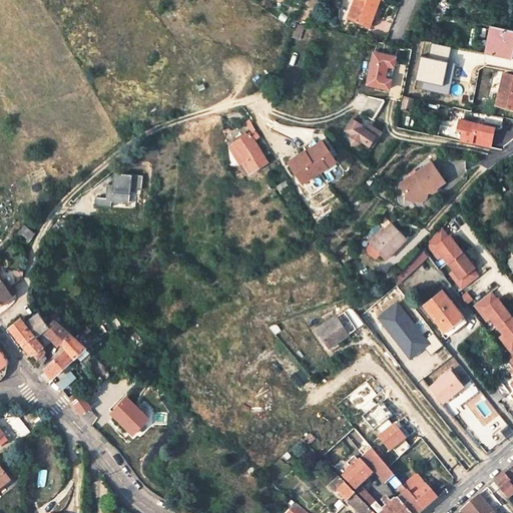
[(354,0),(347,21),(365,29),(369,18),(372,19),(379,1),(382,2),(382,0),(354,0)]
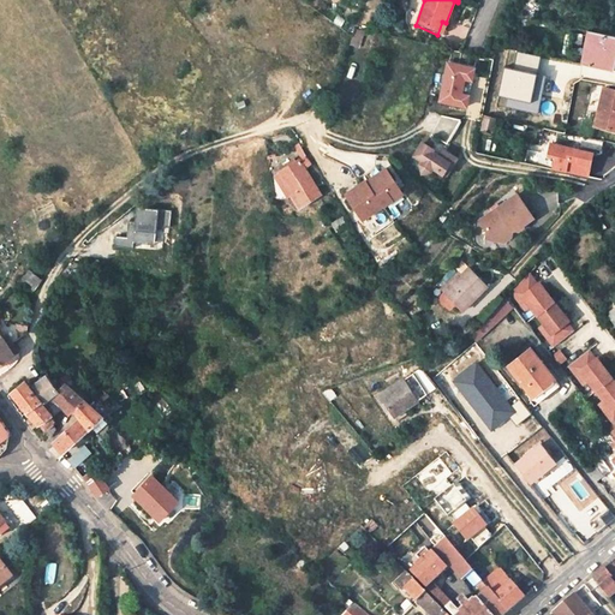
[(359,30),(353,42),(365,47),(370,35),(359,30)]
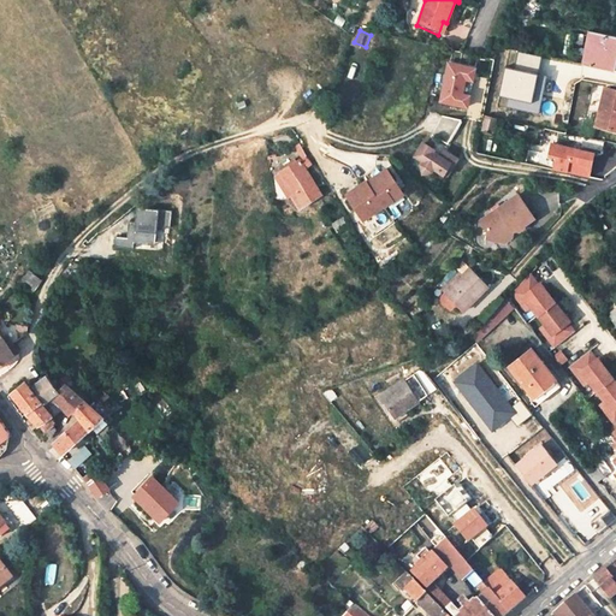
[(582,65),(611,71),(615,43),(615,36),(587,31),(582,65)]
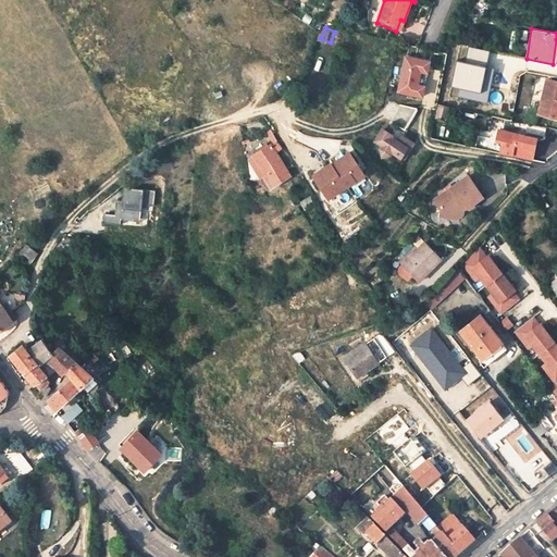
[(416,66),(424,67),(426,54),(418,52),(416,66)]
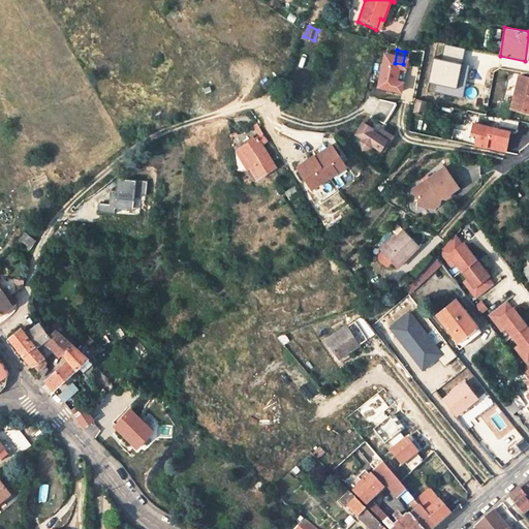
[(378,73),(389,75),(393,55),(382,53),(378,73)]
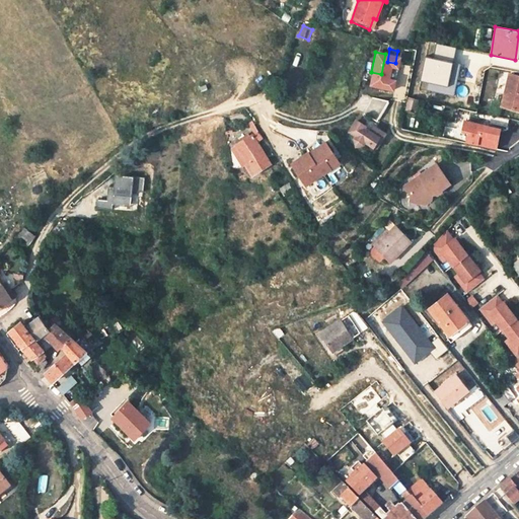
[(518,77),(507,74),(500,102),(498,106),(516,112),(517,105),(518,100),(518,77)]
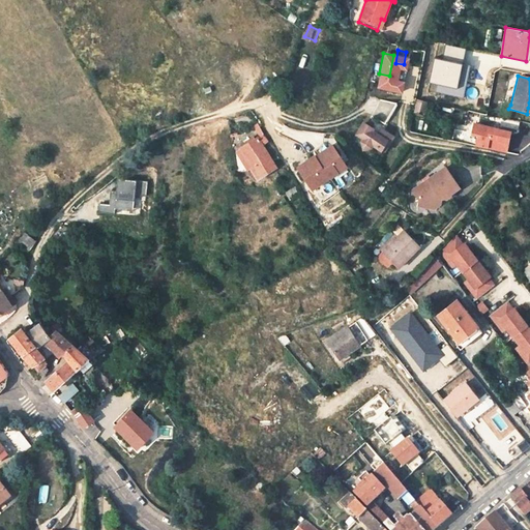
[(381,99),(373,116),(386,124),(398,104),(381,99)]
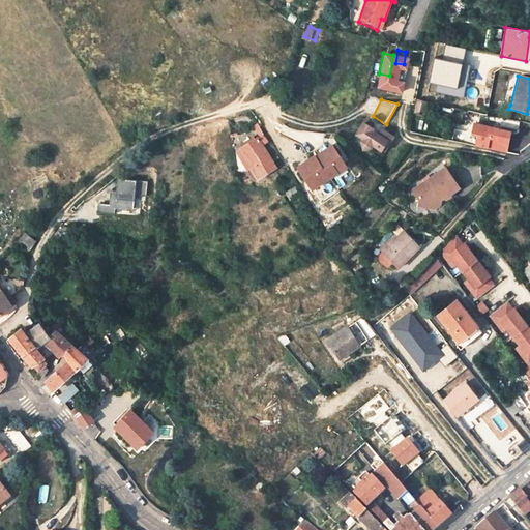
[(424,114),(427,102),(417,100),(414,112),(424,114)]
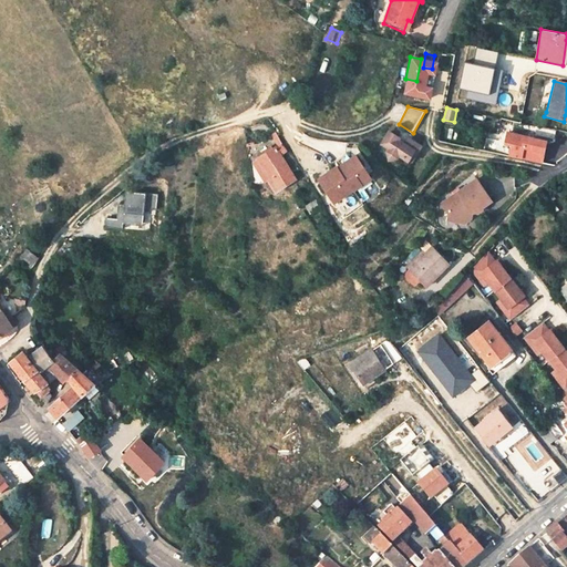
[(545,163),(549,140),(506,131),(503,144),(511,145),(508,155),(545,163)]
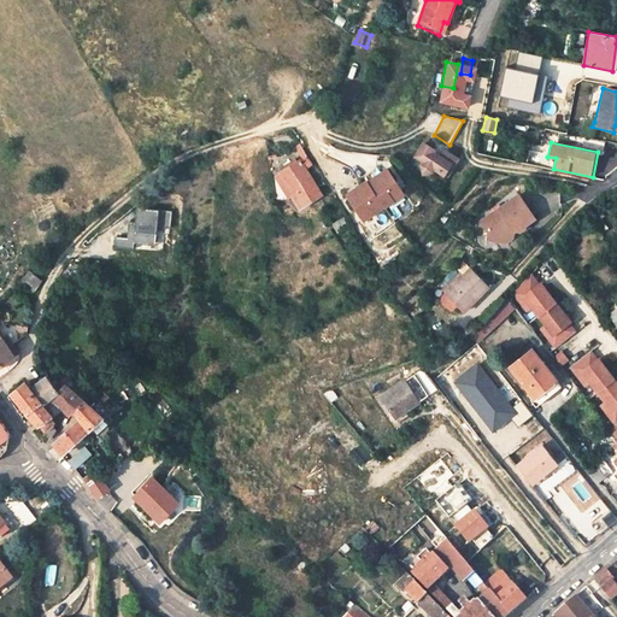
[(445,176),(446,174),(452,160),(454,158),(441,152),(436,159),(430,156),(433,151),(422,145),(415,158),(422,163),(421,166),(424,175),(433,174),(434,170),(445,176)]
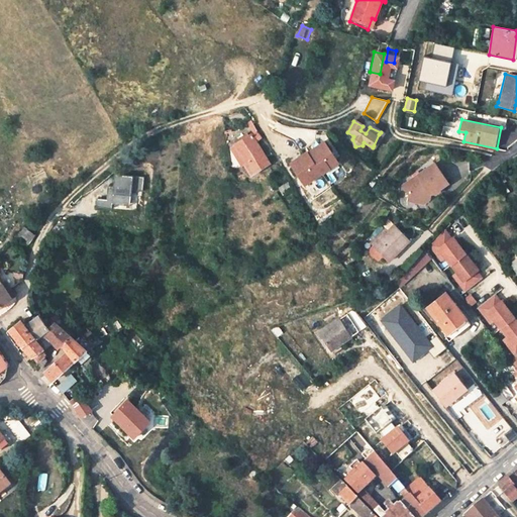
[(250,164),(265,156),(259,145),(265,141),(260,130),(238,145),(250,164)]
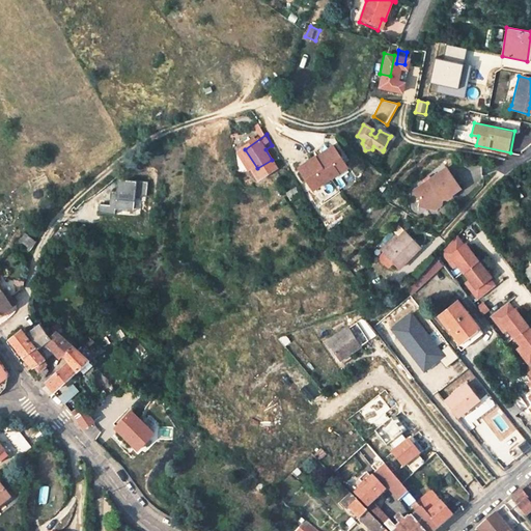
[(313,193),(330,180),(330,182),(347,169),(331,147),(314,160),(313,159),(298,171),(313,193)]
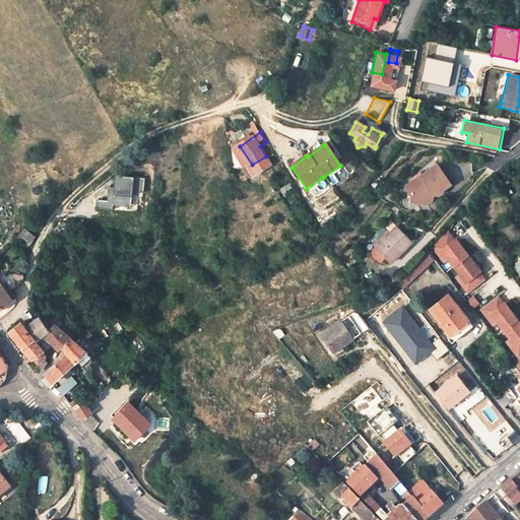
[(252,165),(248,168),(253,177),(272,167),(266,156),(252,165)]
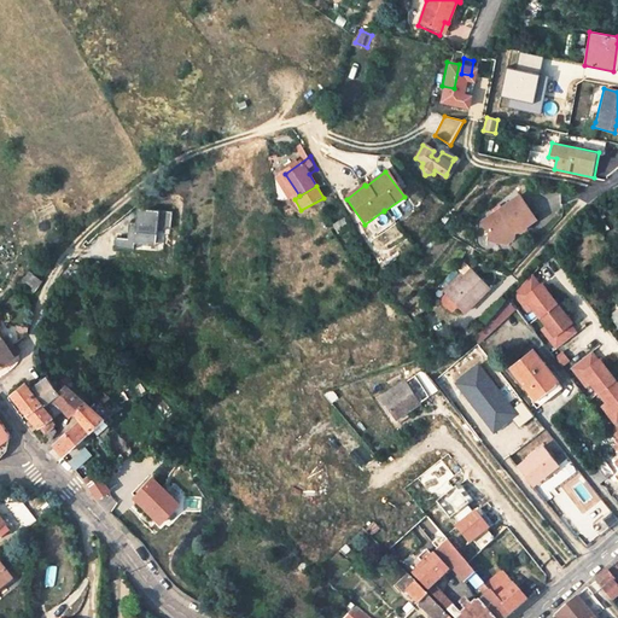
[(489,233),(488,240),(507,243),(508,235),(514,231),(522,232),(526,228),(526,226),(536,219),(520,196),(482,222),(489,233)]
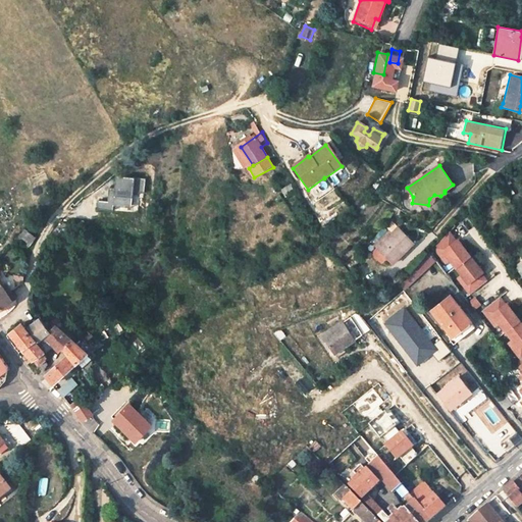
[(115,206),(135,206),(135,192),(145,192),(145,176),(114,176),(114,189),(108,189),(108,201),(98,200),(98,210),(115,210),(115,206)]
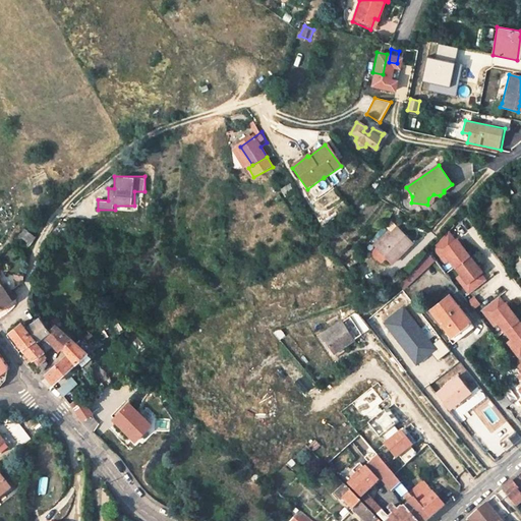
[(71,221),(84,224),(87,216),(73,213),(71,221)]
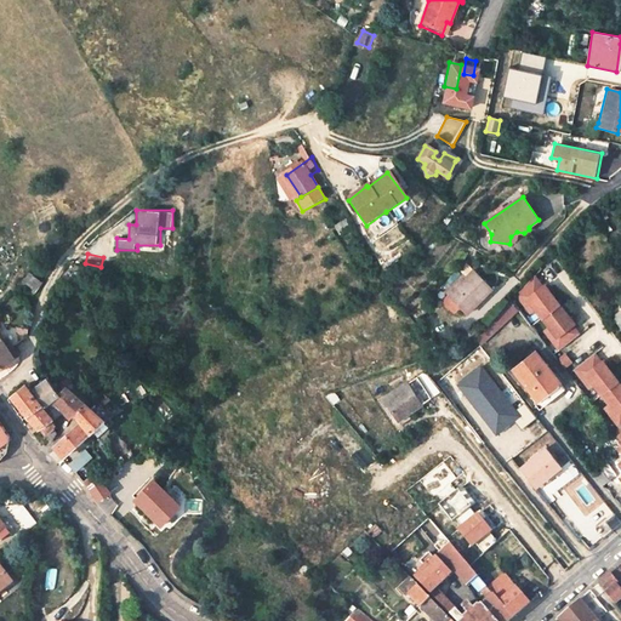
[(456,285),(477,301),(489,288),(471,269),(462,278),(456,285)]
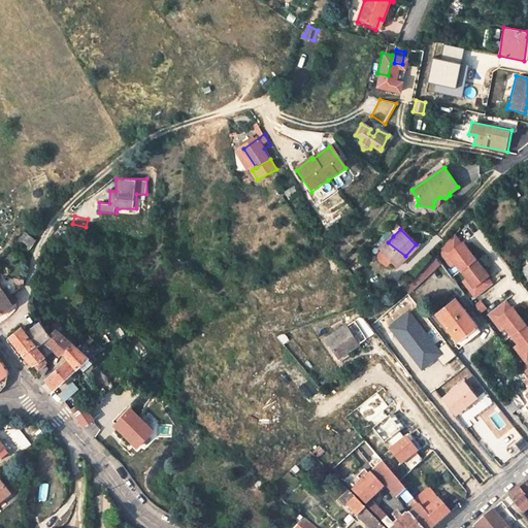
[(28,233),(21,241),(32,251),(39,241),(28,233)]
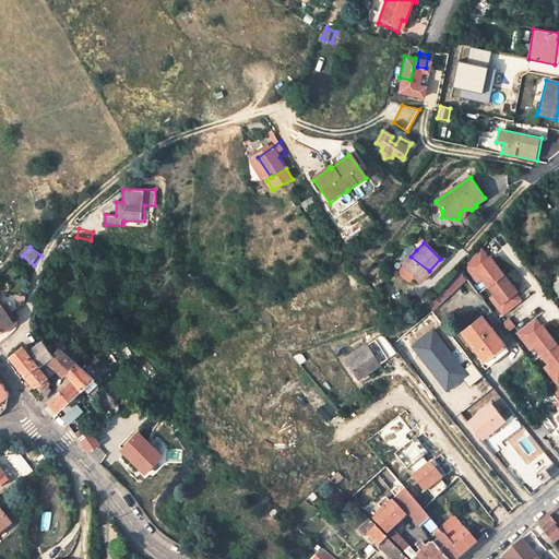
[(479,277),(487,286),(502,274),(491,260),(489,262),(487,259),(479,249),(464,265),(468,272),(473,269),(479,277)]
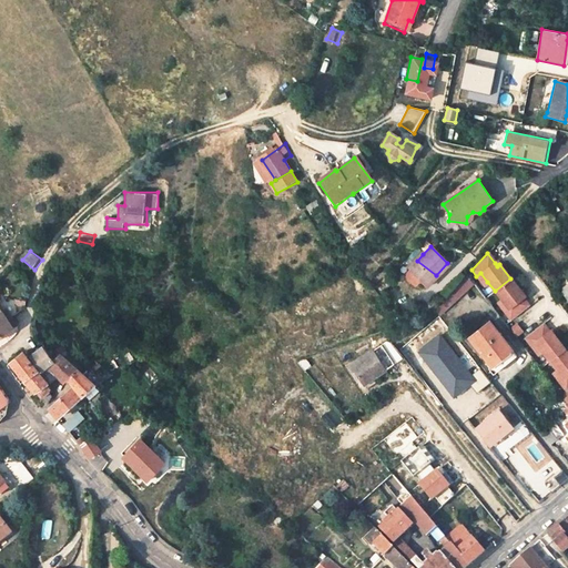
[(408,270),(417,261),(414,259),(406,267),(408,270)]
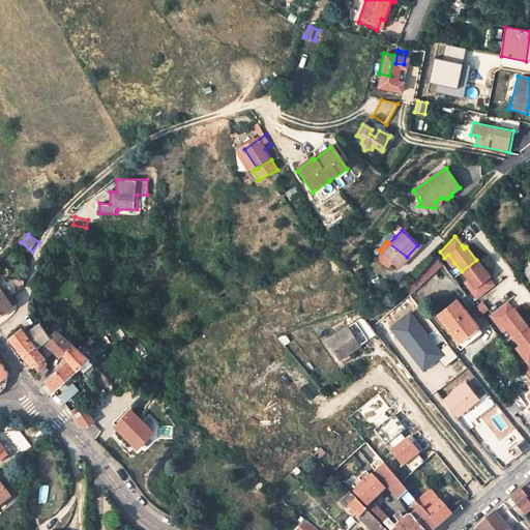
[(389,243),(381,252),(398,267),(407,257),(389,243)]
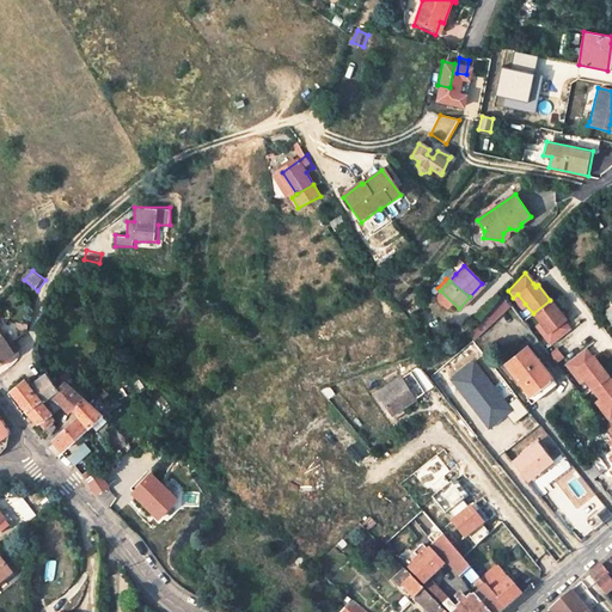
[(520,307),(525,304),(518,294),(513,298),(520,307)]
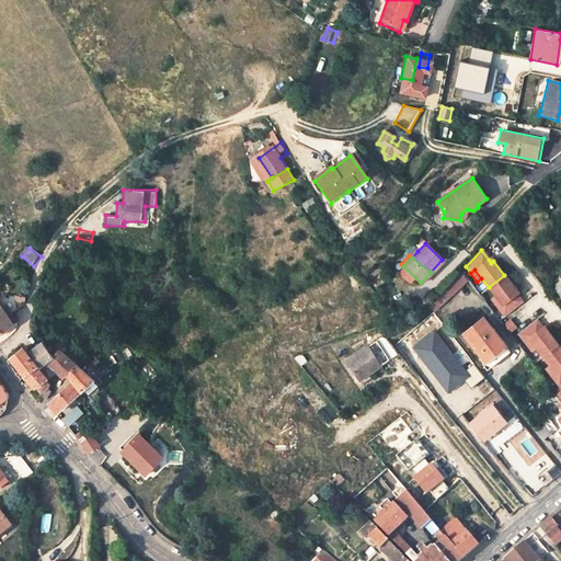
[(504,275),(489,287),(495,296),(502,305),(497,308),(504,317),(522,302),(516,294),(513,292),(515,289),(504,275)]
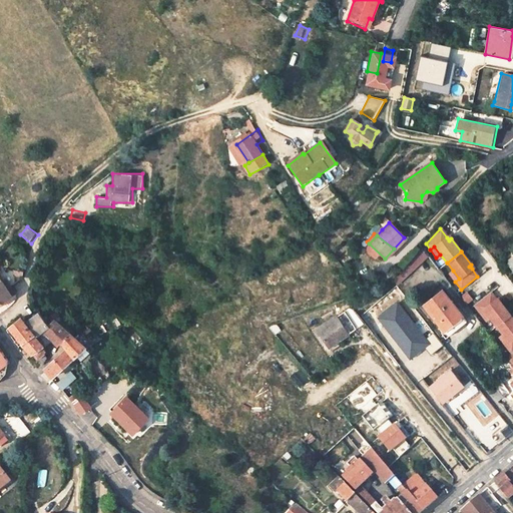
[(0,305),(12,297),(0,276),(0,269),(1,268),(0,266),(0,305)]
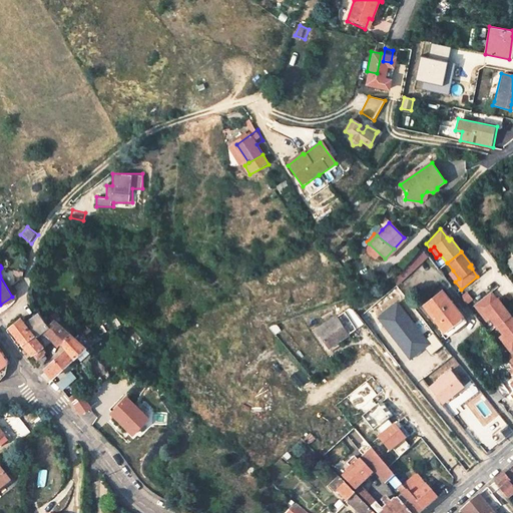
[(459,279),(453,271),(449,274),(455,282),(459,279)]
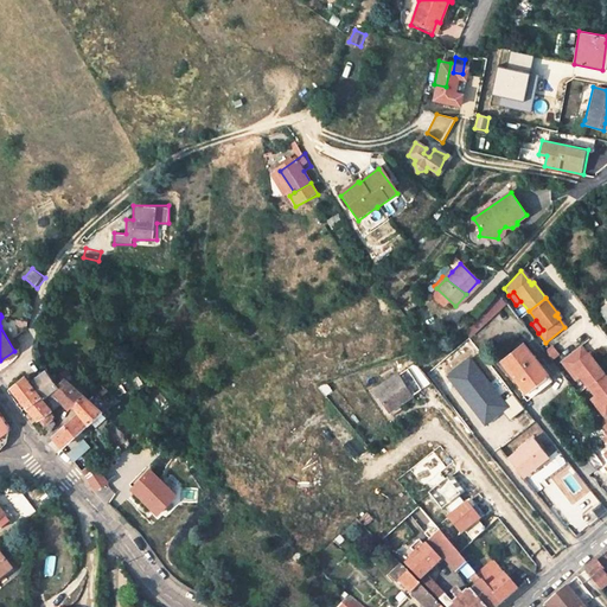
[(502,360),(525,391),(538,382),(543,388),(553,381),(524,344),(502,360)]
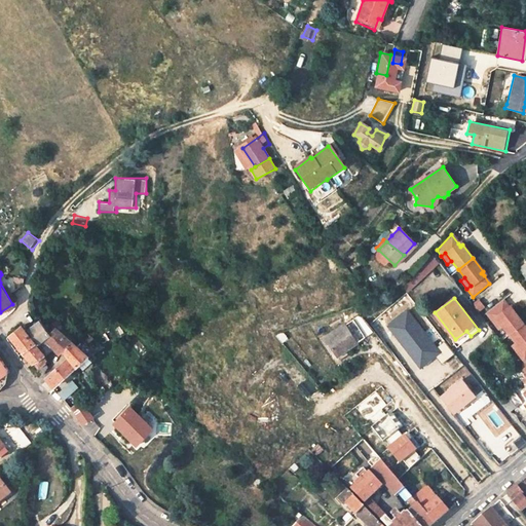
[(501,326),(509,334),(522,324),(512,309),(510,311),(506,308),(508,307),(502,300),(485,312),(491,321),(495,317),(501,326)]
